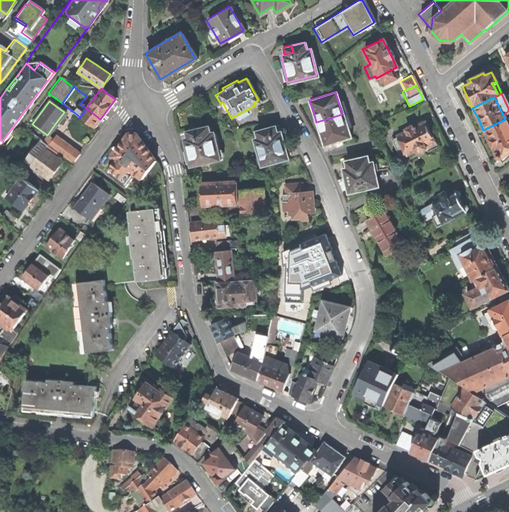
[(86,108),(80,117),(94,127),(100,119),(86,108)]
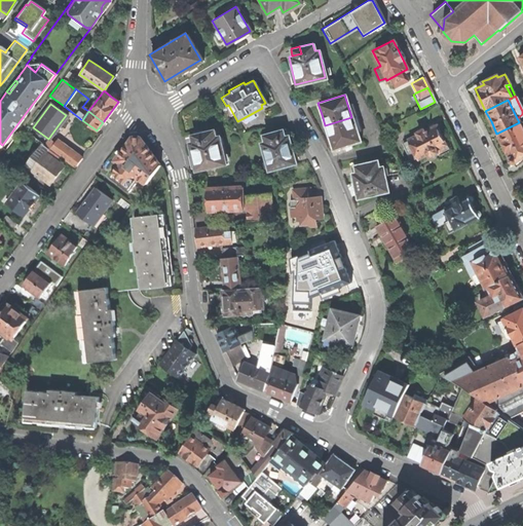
[(329,138),(332,149),(359,140),(351,117),(325,125),(329,138)]
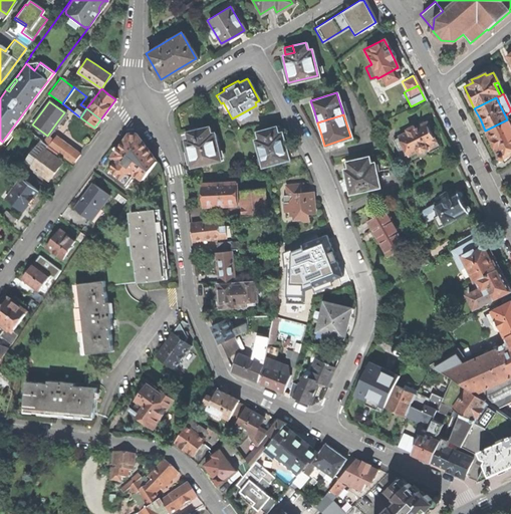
[(492,144),(499,159),(510,153),(510,119),(510,118),(507,119),(485,131),(492,144)]
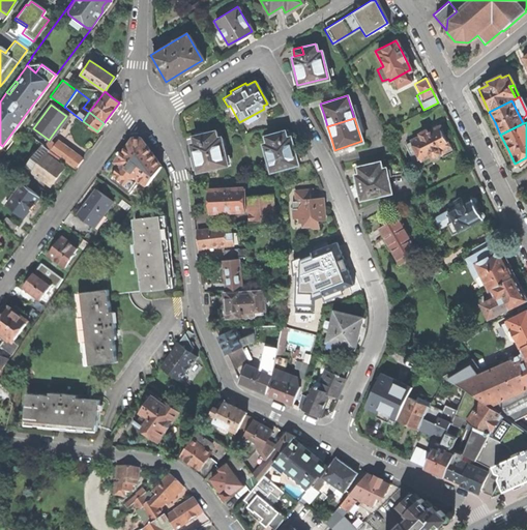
[(418,158),(419,160),(430,155),(431,157),(449,148),(443,136),(438,125),(427,131),(426,129),(418,134),(419,136),(410,140),(410,142),(418,158)]
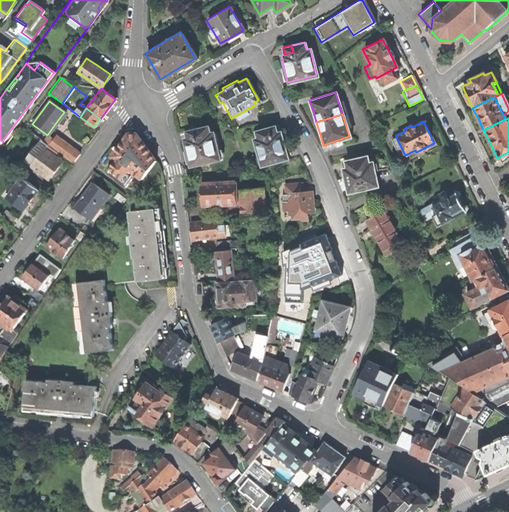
[(186,151),(190,165),(218,158),(212,132),(208,133),(207,126),(185,131),(186,138),(183,139),(186,151)]
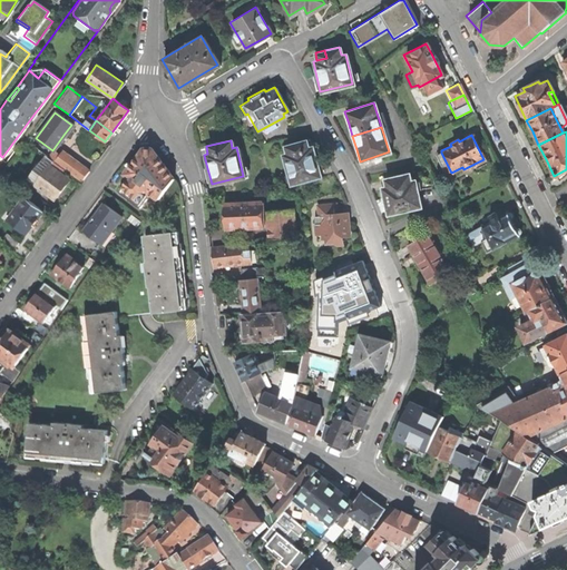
[(282,155),(290,184),(320,176),(315,160),(312,146),(306,148),(305,140),(284,146),(286,154),(282,155)]
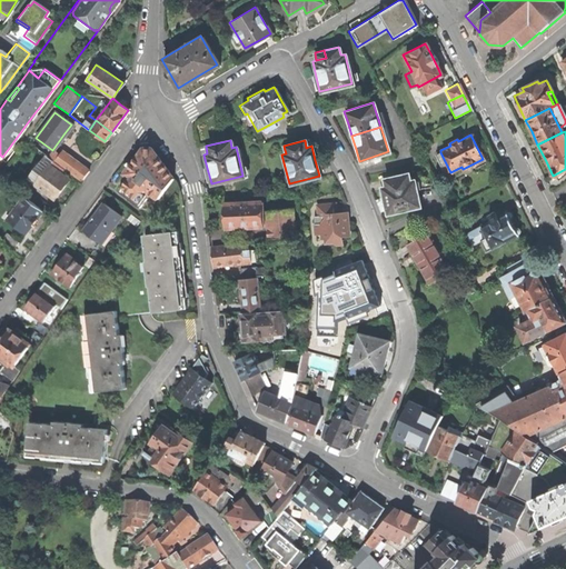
[(149,192),(158,198),(172,179),(159,161),(149,149),(142,149),(123,173),(129,178),(138,185),(149,192)]
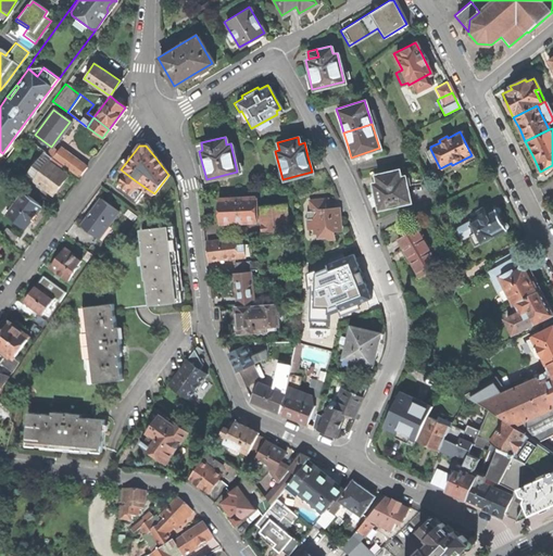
[(52,156),(77,176),(85,166),(60,147),(52,156)]
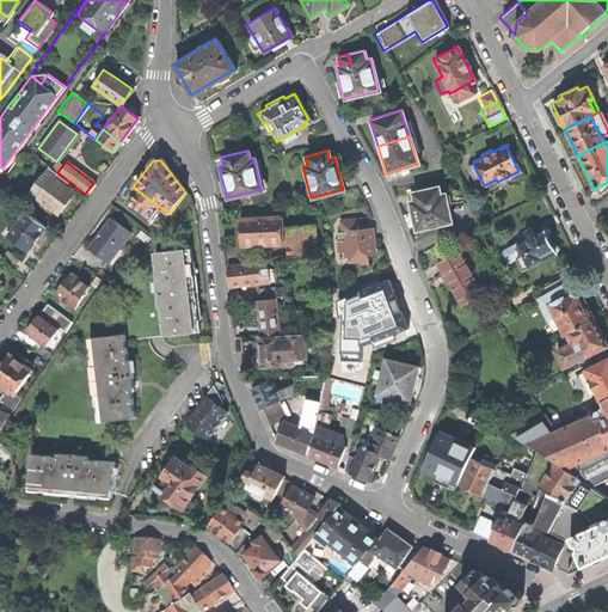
[(476,187),(483,183),(473,164),(467,167),(476,187)]
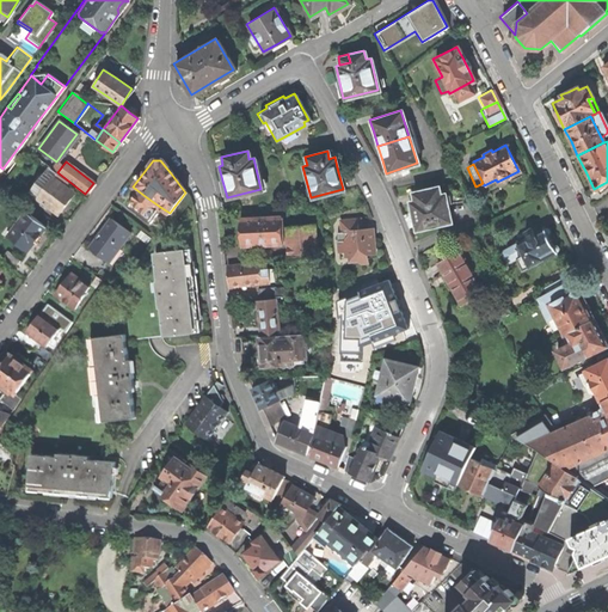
[(32,185),(37,190),(41,193),(51,177),(54,175),(55,173),(47,166),(32,185)]
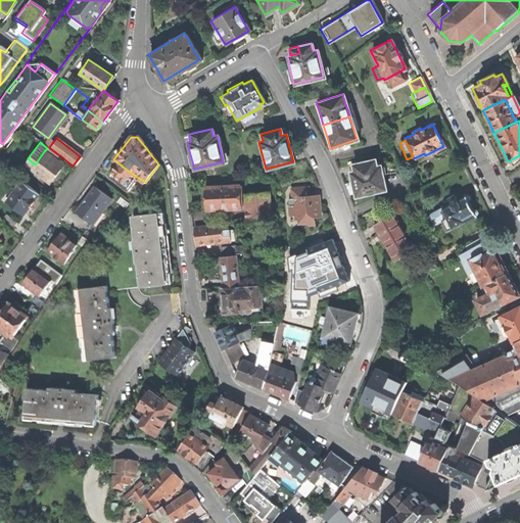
[(57,157),(46,149),(44,151),(55,160),(57,157)]
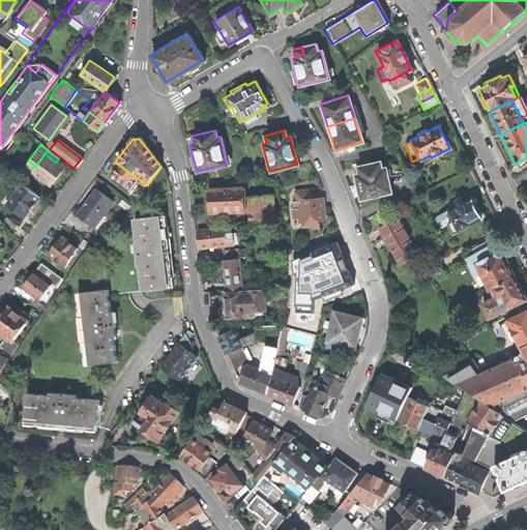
[(29,170),(49,185),(56,176),(62,167),(56,163),(45,153),(35,167),(32,165),(29,170)]
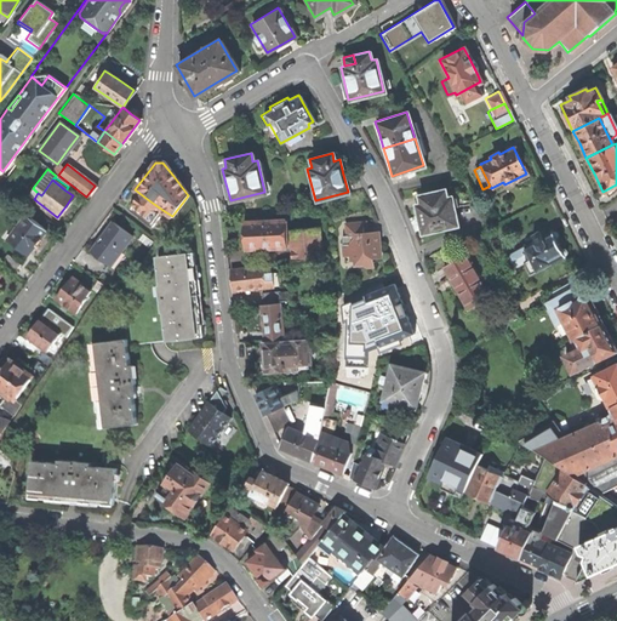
[(421,233),(457,224),(450,197),(445,198),(444,189),(417,195),(420,204),(415,205),(417,218),(421,233)]
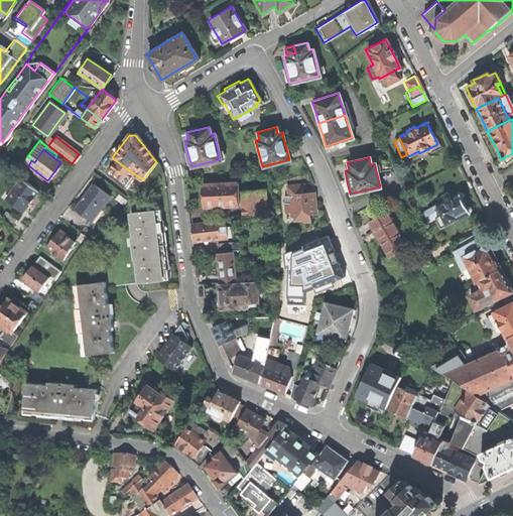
[(107,175),(110,177),(116,168),(121,172),(125,167),(117,161),(112,168),(107,175)]
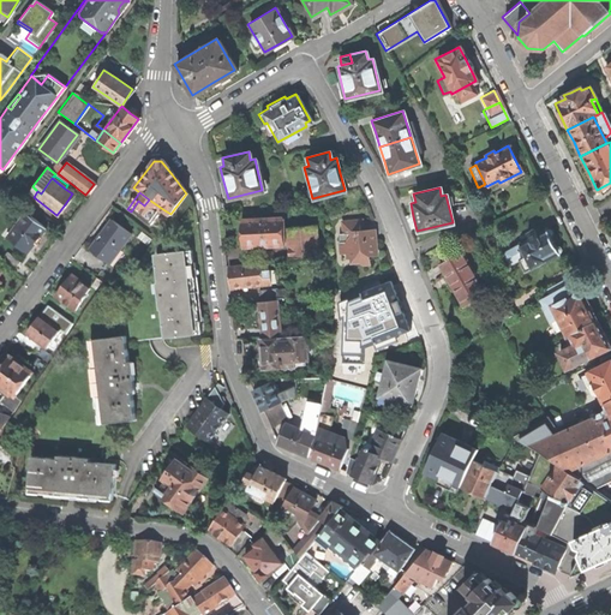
[(149,225),(161,208),(149,199),(144,206),(138,201),(131,212),(149,225)]
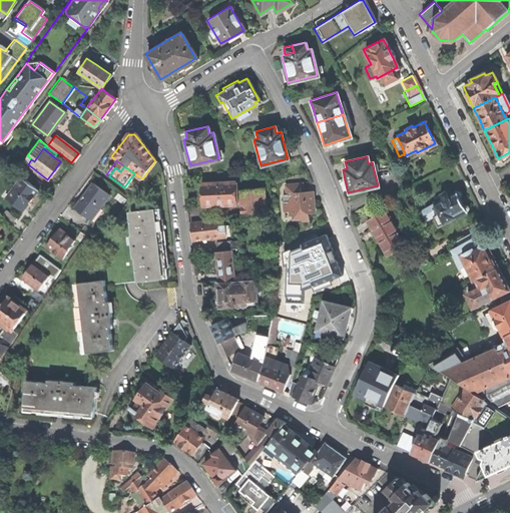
[(5,197),(22,209),(29,200),(36,189),(21,177),(16,183),(14,182),(12,184),(14,186),(5,197)]
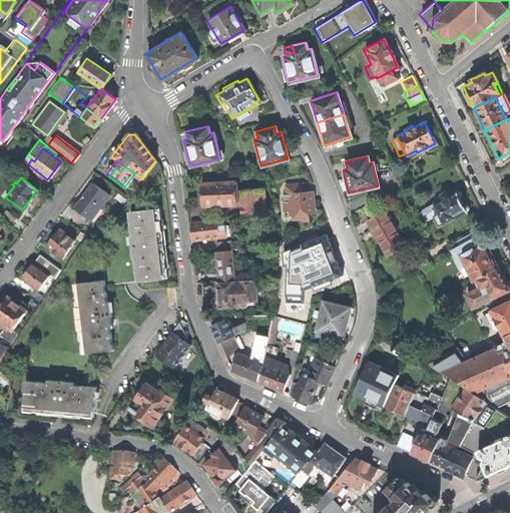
[(200,205),(234,204),(233,181),(200,183),(200,194),(200,205)]
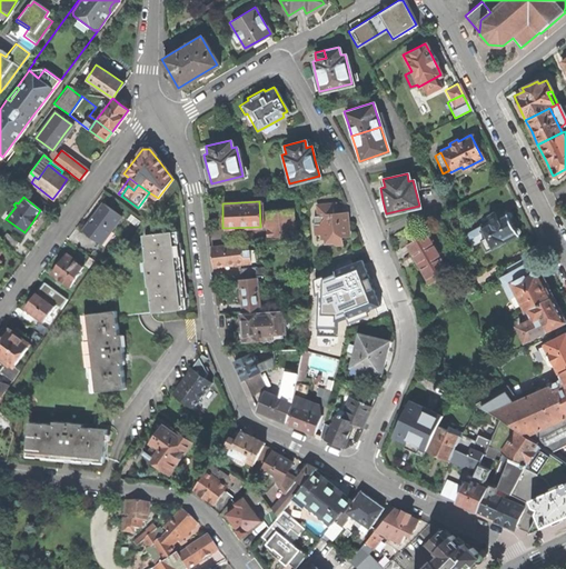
[(81,231),(99,243),(119,217),(101,203),(92,216),(87,223),(81,231)]
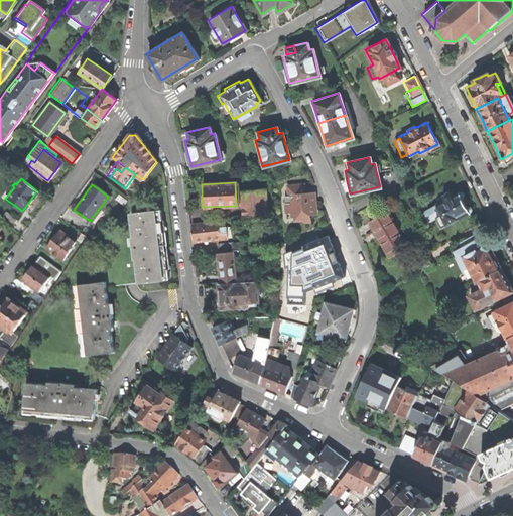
[(292,210),(293,219),(307,218),(307,213),(313,213),(313,206),(312,201),(310,201),(309,192),(300,194),(299,184),(285,185),(286,195),(282,195),(283,211),(292,210)]
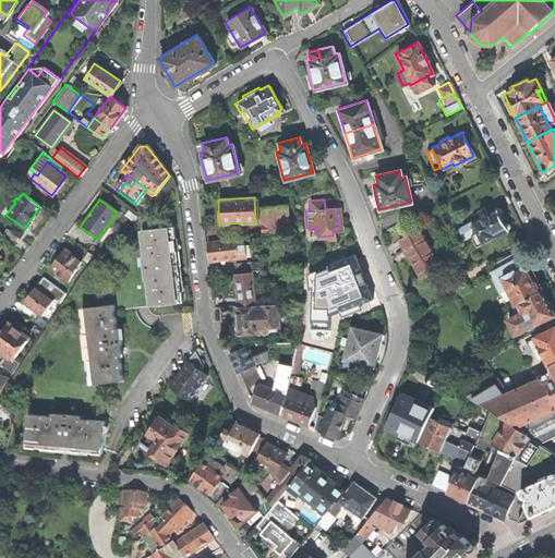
[(258,207),(262,234),(288,231),(285,204),(258,207)]
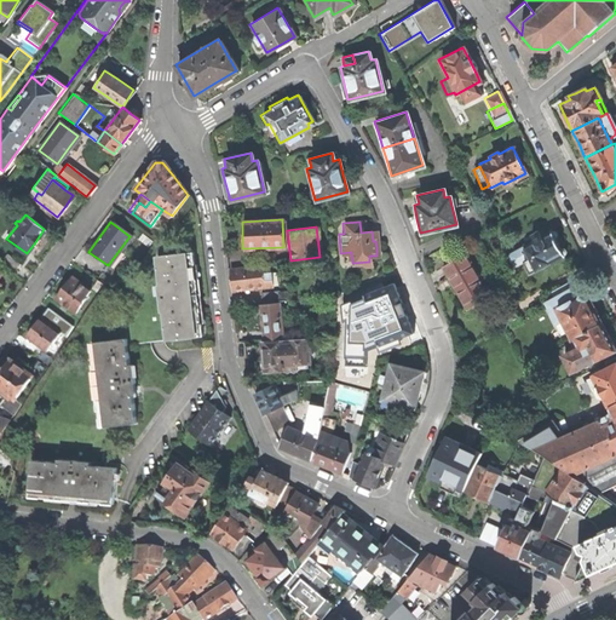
[(529,235),(533,240),(522,245),(524,248),(519,251),(524,260),(529,259),(535,270),(562,256),(564,253),(564,250),(562,248),(558,248),(556,242),(553,237),(556,235),(554,233),(553,230),(550,230),(540,235),(537,231),(529,235)]
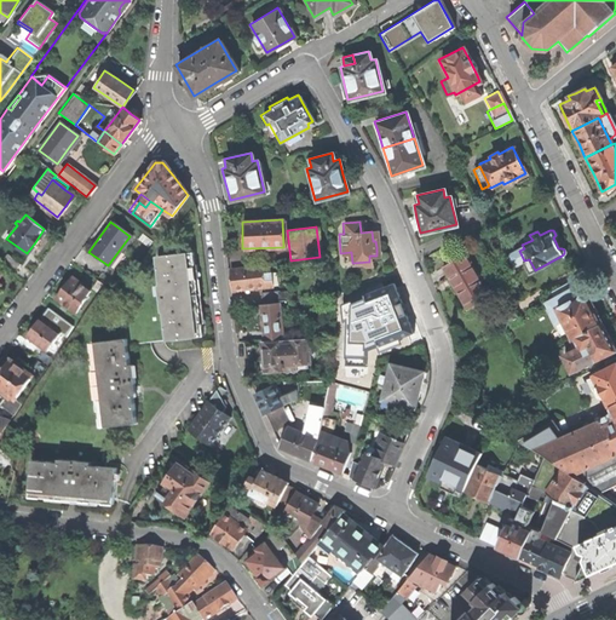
[(91,241),(95,244),(101,235),(97,233),(95,236),(91,241)]
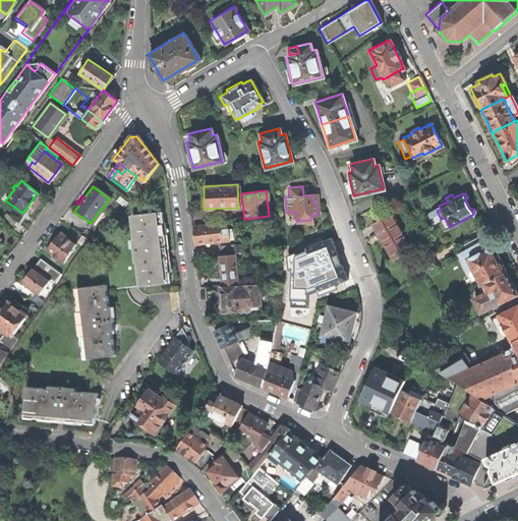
[(138,286),(169,283),(168,274),(165,248),(161,212),(131,216),(133,239),(132,239),(134,263),(136,263),(138,286)]
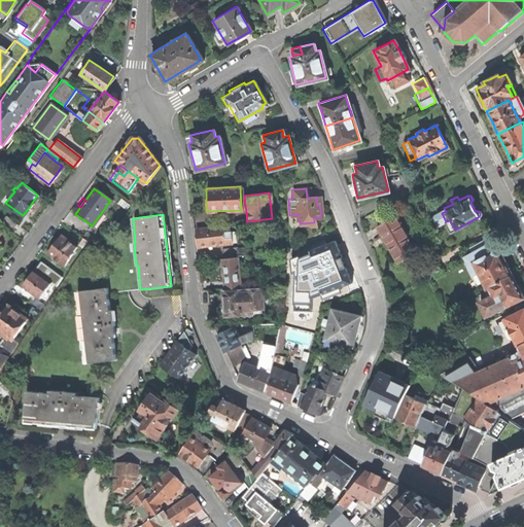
[(393,258),(413,247),(393,214),(375,225),(380,236),(383,234),(386,238),(383,240),(388,249),(393,258)]
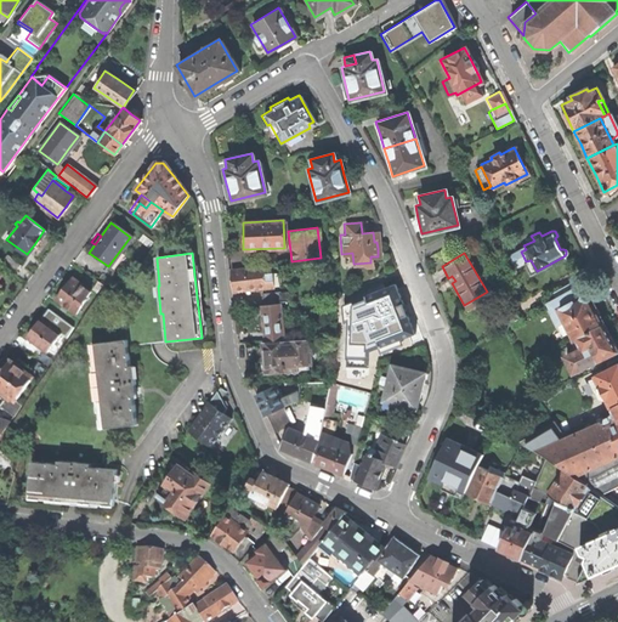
[(0,265),(12,273),(18,265),(5,255),(0,263),(0,265)]
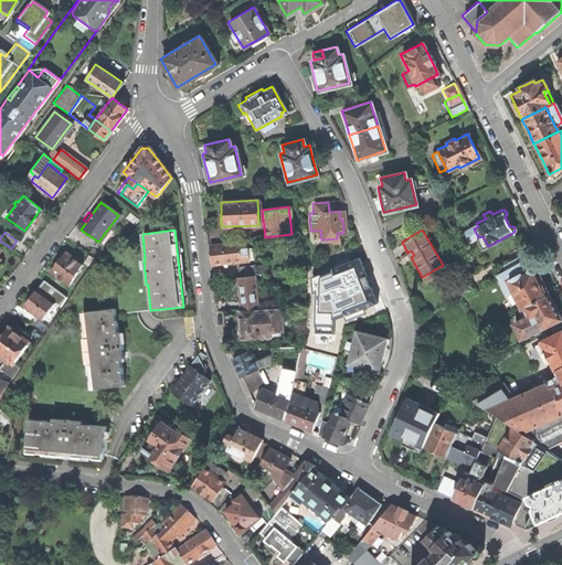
[(481,249),(488,246),(483,236),(478,237),(476,240),(481,249)]
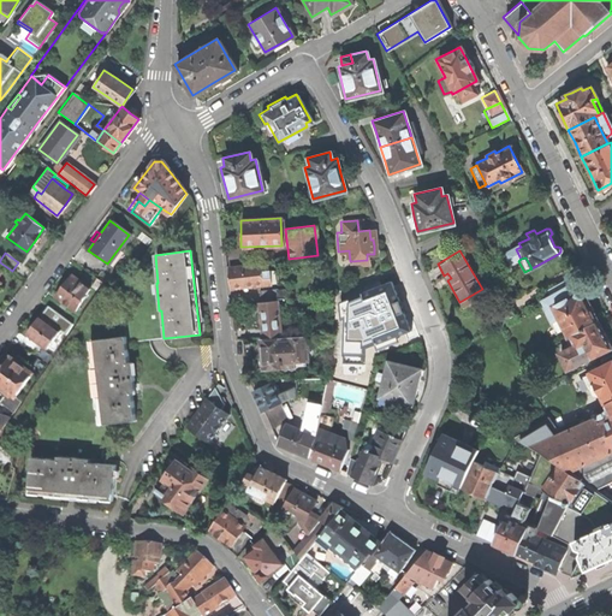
[(227,278),(229,289),(261,285),(259,271),(257,262),(226,266),(227,278)]
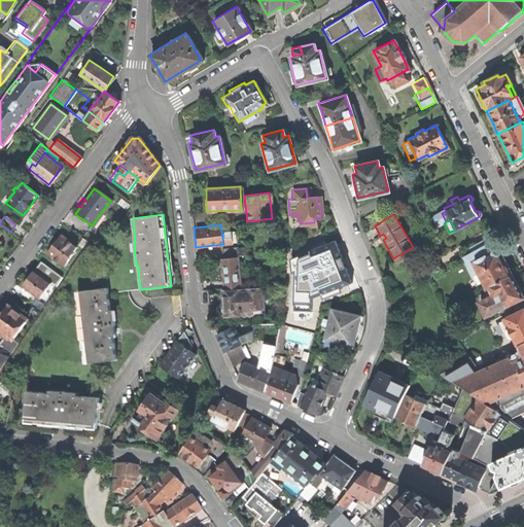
[(221,232),(223,244),(231,243),(229,231),(221,232)]
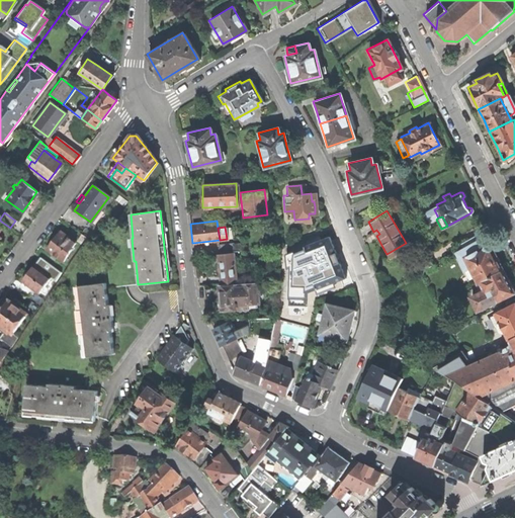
[(45,250),(61,261),(75,243),(59,232),(52,240),(45,250)]
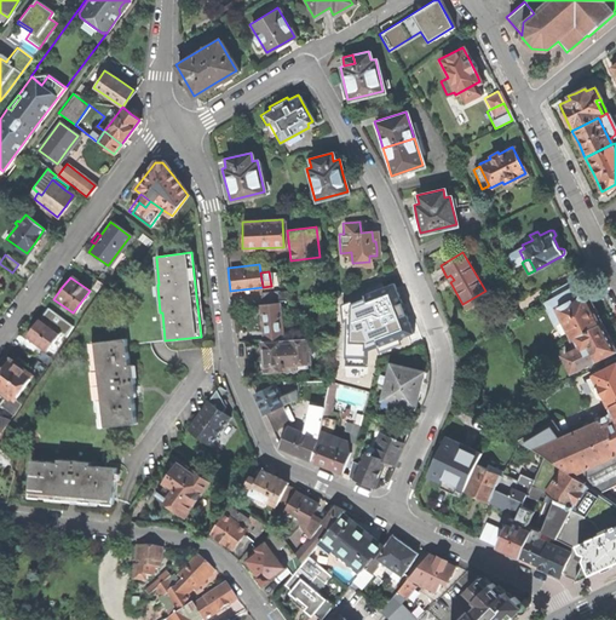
[(570,338),(573,337),(600,323),(591,305),(583,291),(581,292),(577,285),(568,290),(565,283),(550,292),(553,299),(545,304),(554,323),(562,320),(570,338)]
